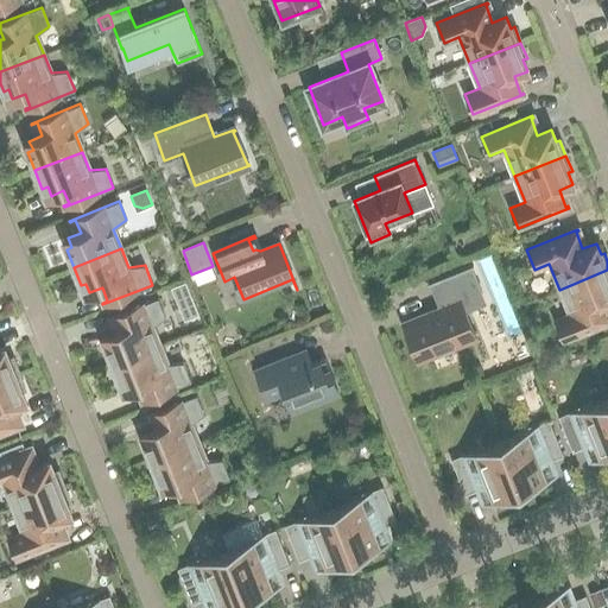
[(403,324),(418,361),(475,337),(464,311),(485,303),(470,268),(473,267),(473,265),(428,283),(428,285),(430,284),(441,309),(403,324)]
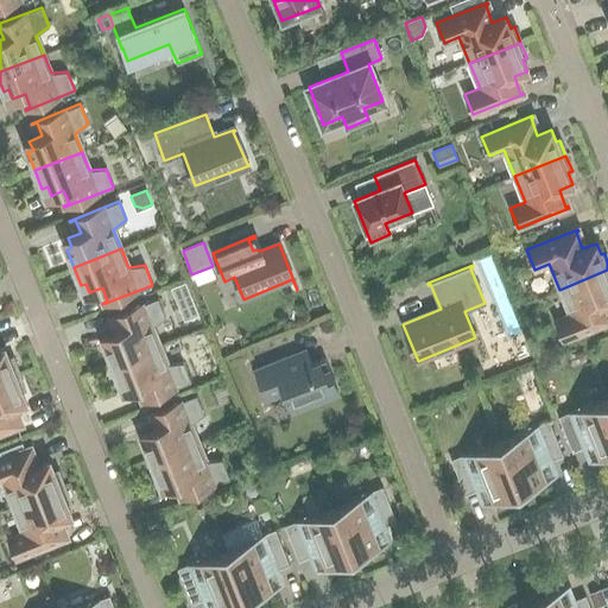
[(607,270),(559,290),(570,315),(555,321),(563,341),(607,322),(607,312),(605,303),(607,301),(607,270)]
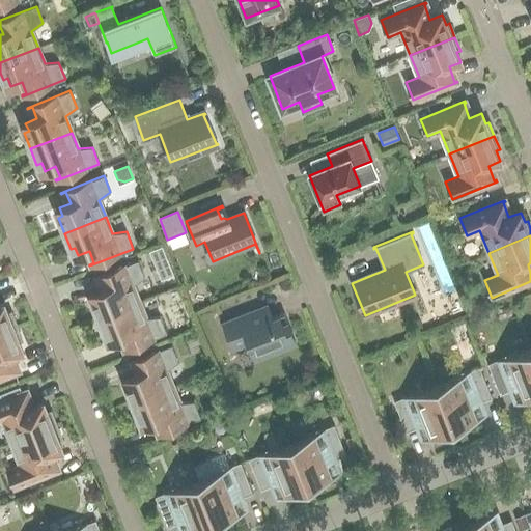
[(162,247),(150,251),(156,262),(166,258),(162,247)]
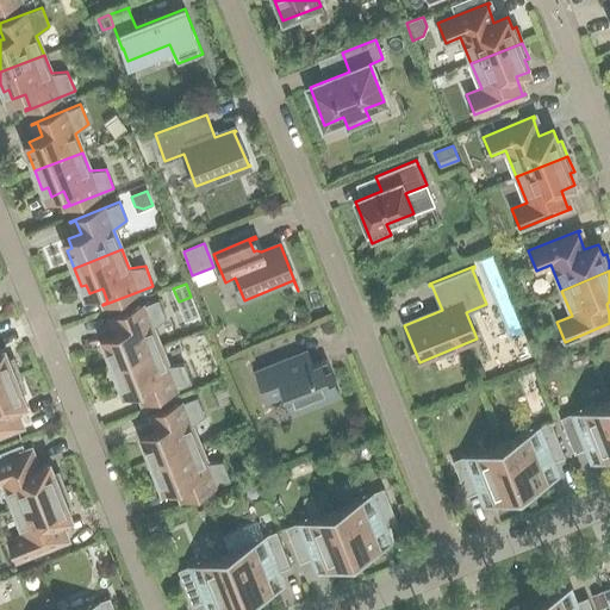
[(105,348),(112,366),(160,347),(153,328),(166,318),(157,299),(109,319),(109,321),(114,318),(119,331),(107,336),(111,346),(105,348)]
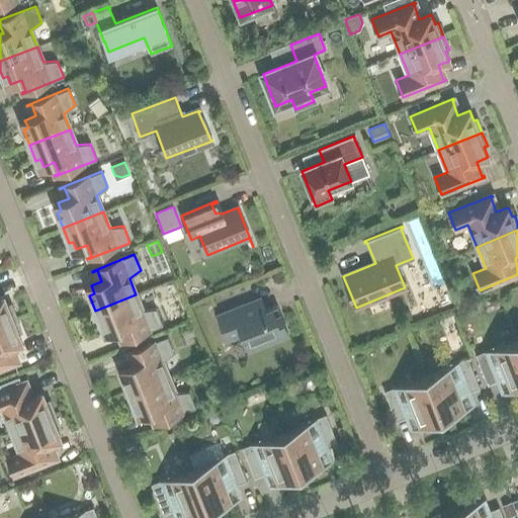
[(143,311),(136,294),(95,311),(101,326),(106,324),(109,332),(120,328),(124,339),(119,341),(120,342),(163,325),(156,309),(143,311)]
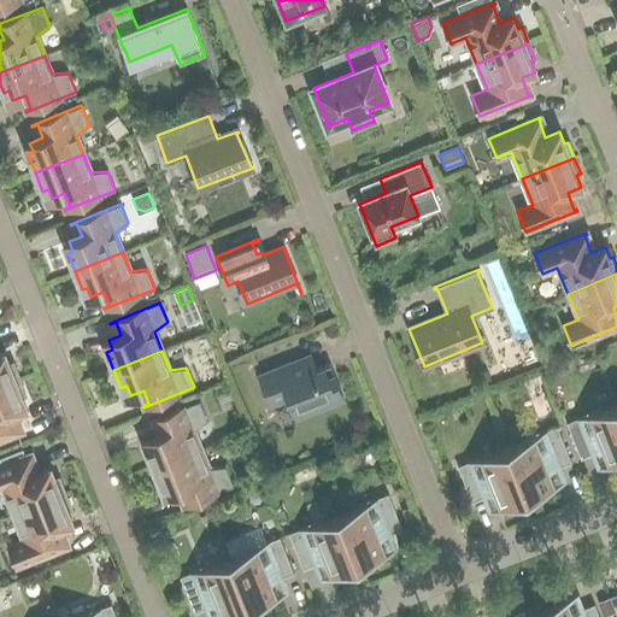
[(0,386),(19,380),(12,363),(9,365),(4,353),(0,354),(0,386)]
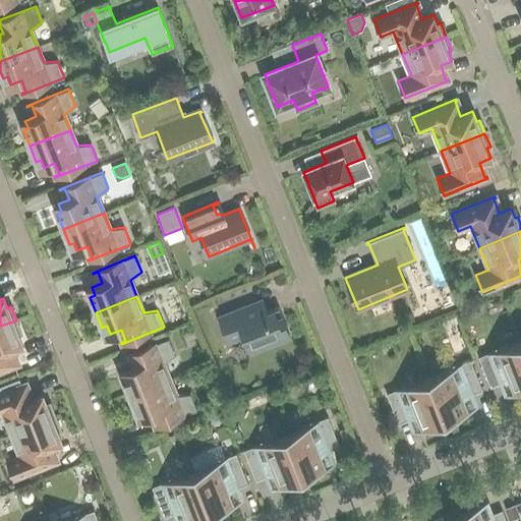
[(278,307),(267,312),(249,319),(245,307),(219,317),(228,342),(243,336),(249,352),(289,336),(278,307)]
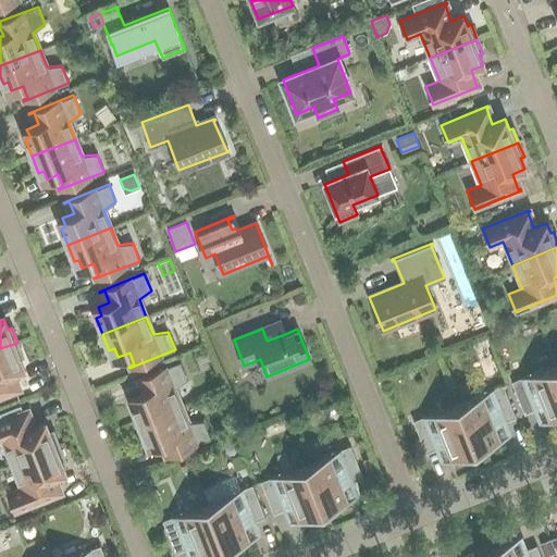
[(0,397),(20,390),(20,388),(17,390),(11,373),(23,369),(19,358),(23,357),(17,343),(0,348),(0,397)]
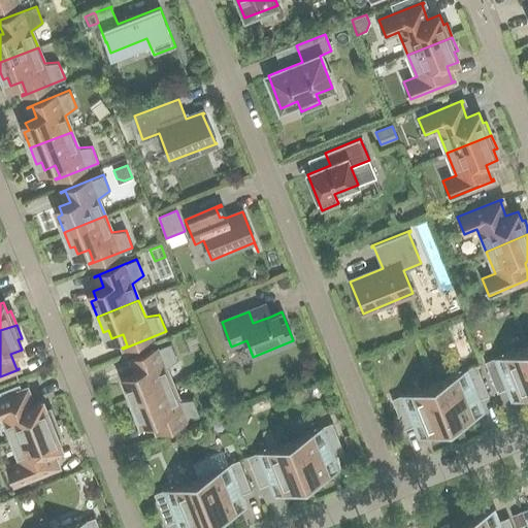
[(125,385),(131,401),(172,385),(166,368),(176,360),(170,343),(127,360),(128,361),(132,360),(137,371),(126,375),(129,384),(125,385)]
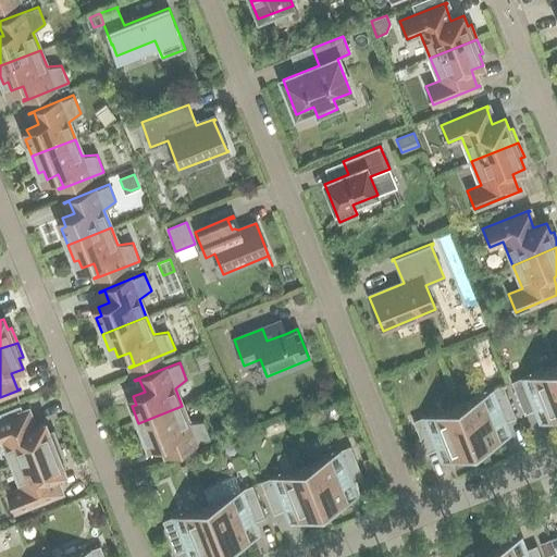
[(549,420),(556,416),(556,367),(556,363),(510,382),(523,415),(544,407),(549,420)]
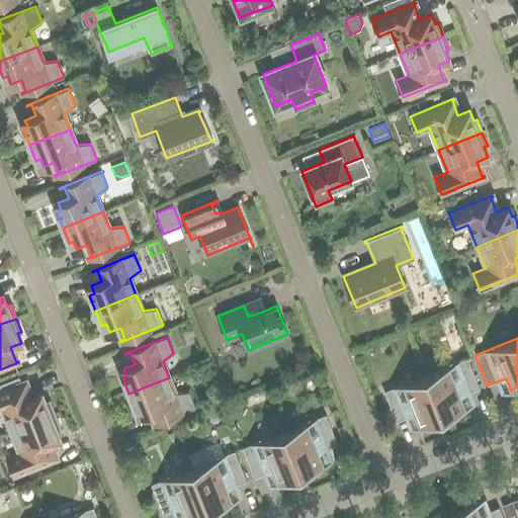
[(467,358),(426,374),(442,418),(465,409),(460,397),(480,389),(467,358)]
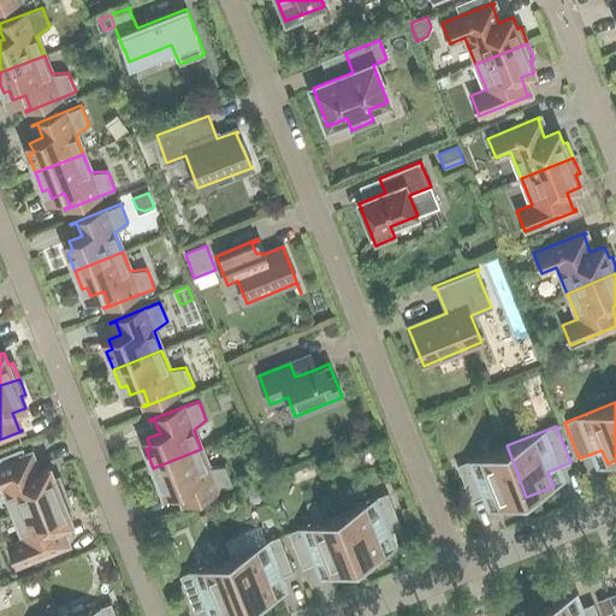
[(499,508),(526,497),(507,445),(456,466),(471,502),(493,493),(499,508)]
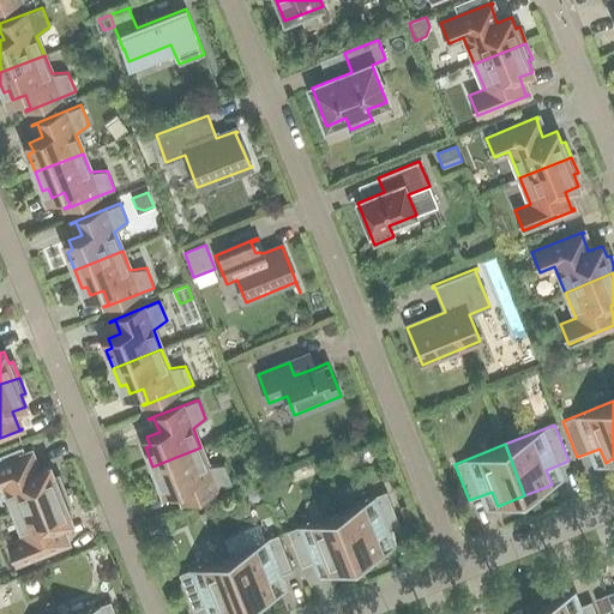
[(208,467),(200,447),(152,467),(160,485),(164,482),(168,492),(181,487),(187,500),(181,503),(182,504),(232,483),(224,464),(208,467)]
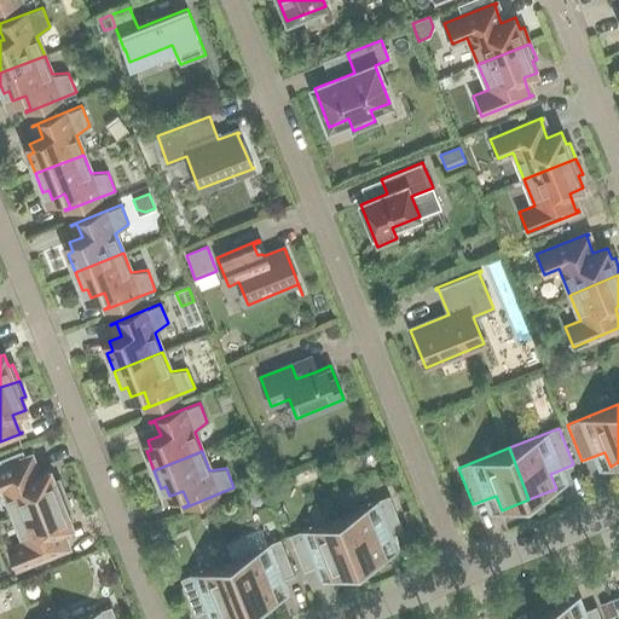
[(0,491),(3,491),(12,516),(65,496),(58,480),(55,481),(50,469),(36,475),(29,458),(32,457),(30,456),(0,467),(0,491)]
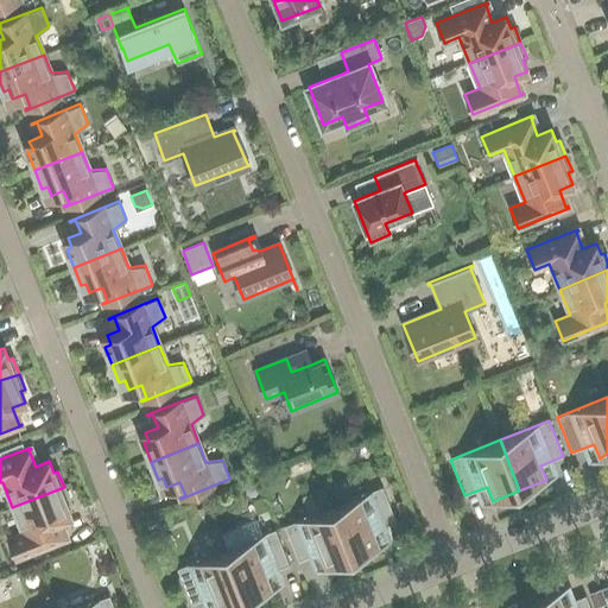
[(70,502),(64,487),(12,507),(23,533),(7,539),(16,559),(67,539),(67,538),(64,538),(57,521),(70,515),(65,504),(70,502)]
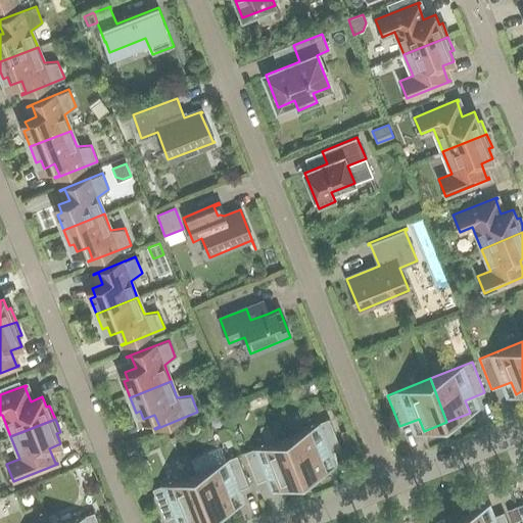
[(329,419),(286,435),(303,478),(327,469),(322,457),(341,449),(329,419)]
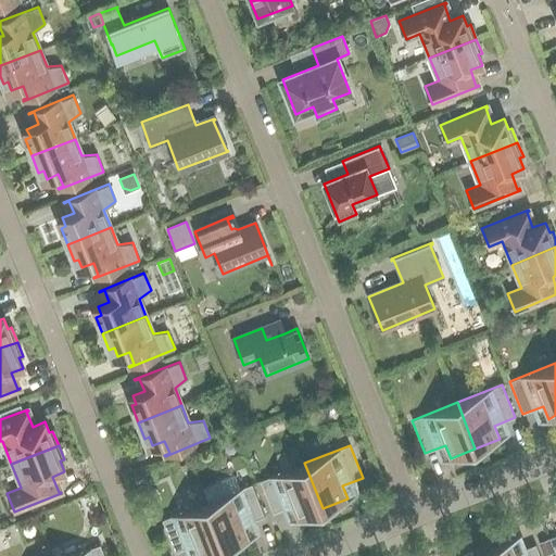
[(299,518),(323,508),(304,463),(260,481),(273,514),(293,505),(299,518)]
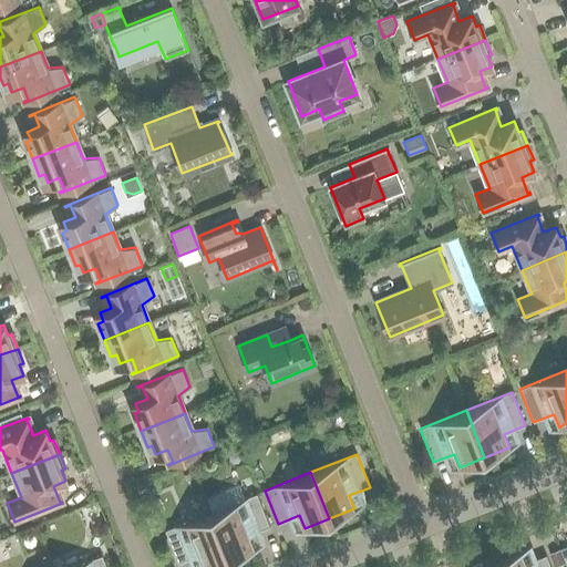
[(256,494),(210,512),(229,558),(255,548),(249,535),(269,527),(256,494)]
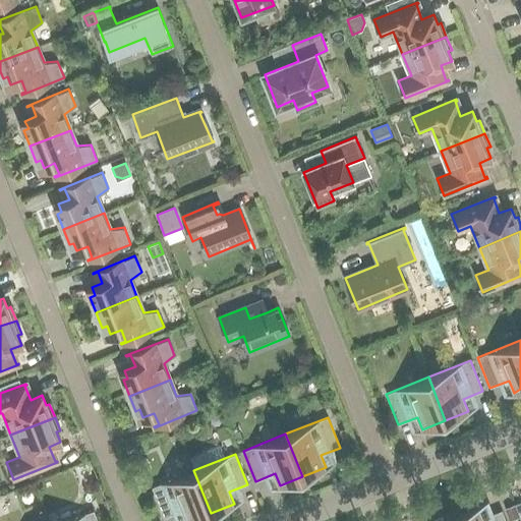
[(186,520),(190,520),(211,513),(193,470),(152,487),(164,518),(183,510),(186,520)]
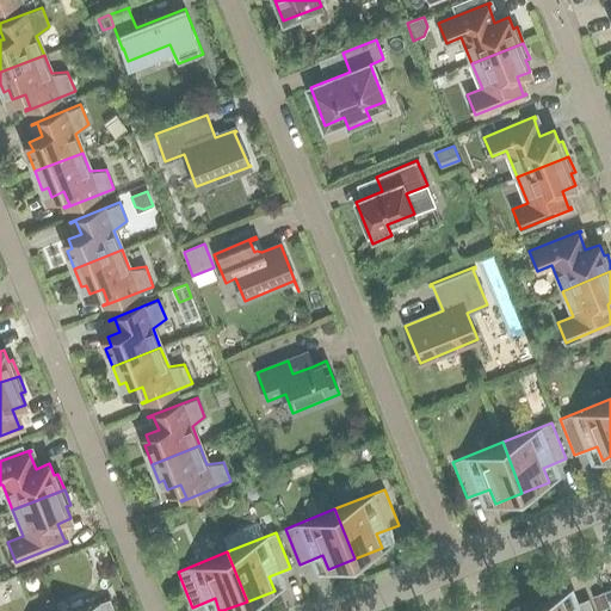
[(603,592),(592,597),(597,610),(599,610),(609,608),(603,592)]
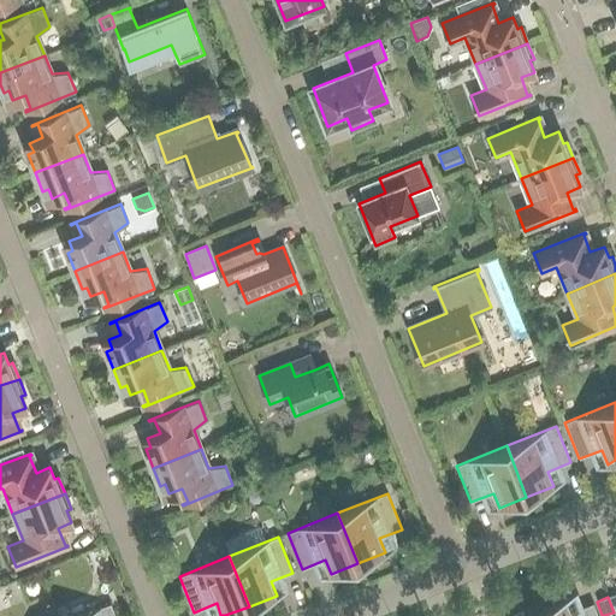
[(564,598),(538,609),(540,615),(597,615),(593,603),(570,612),(564,598)]
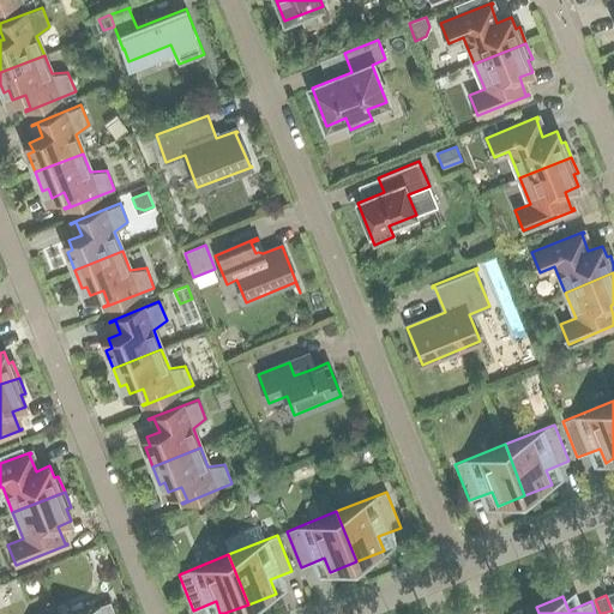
[(114,613),(110,602),(78,613),(114,613)]
